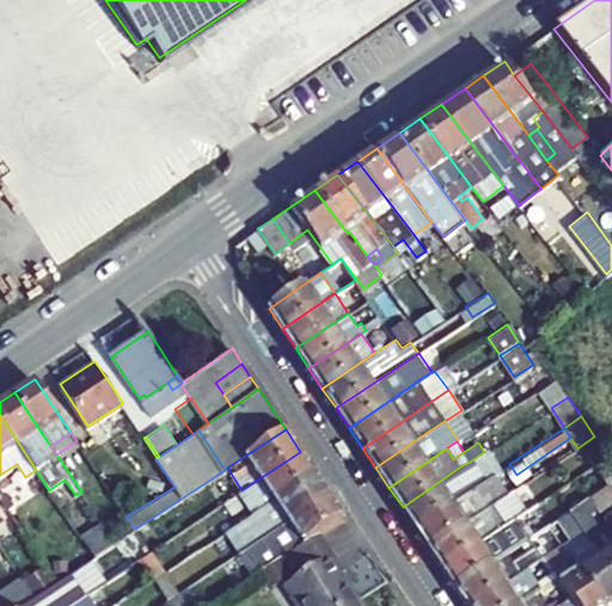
[(314,473),(300,452),(242,490),(239,491),(254,513),(256,510),(314,473)]
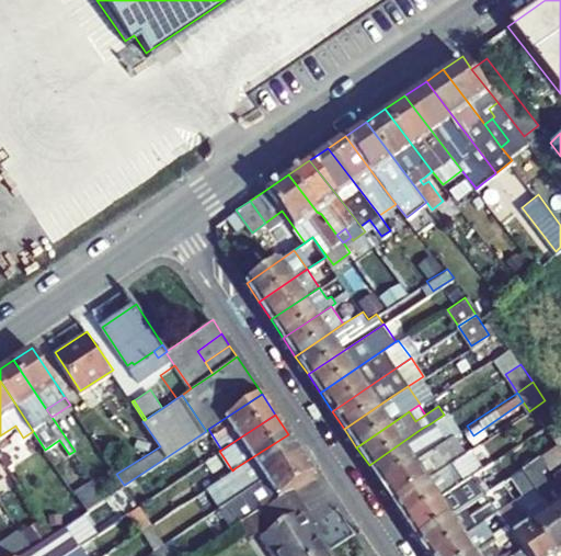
[(560,441),(560,420),(559,417),(546,426),(557,444),(558,443),(560,441)]
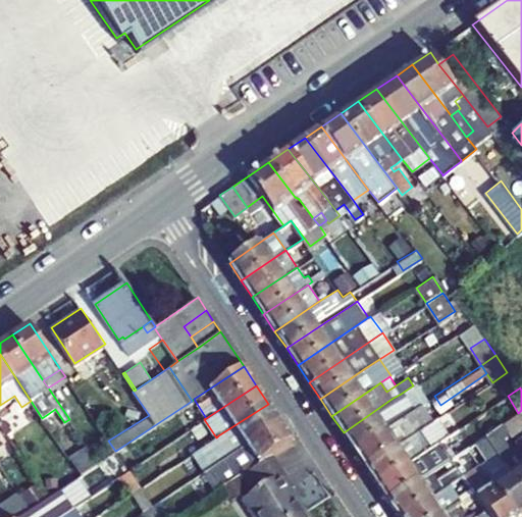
[(415,409),(404,392),(401,394),(392,399),(344,432),(355,450),(415,409)]
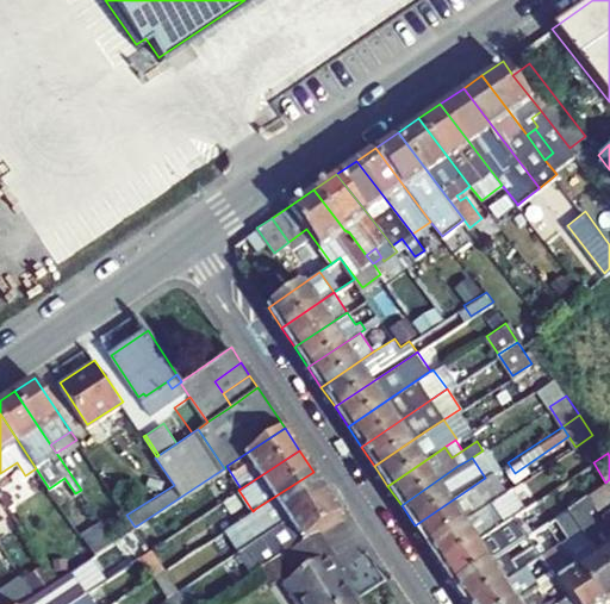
[(328,492),(313,472),(255,509),(269,530),(328,492)]
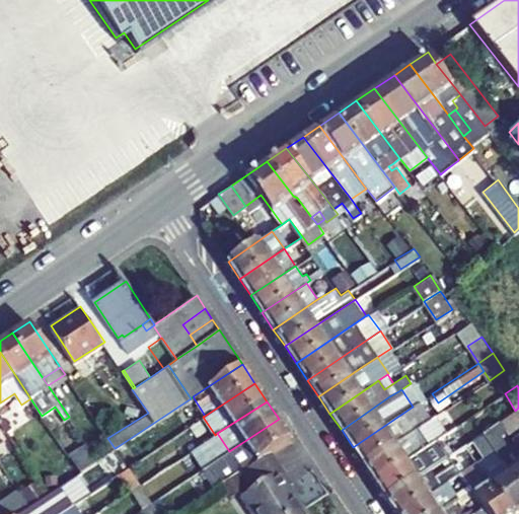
[(431,419),(420,402),(413,407),(353,447),(364,464),(431,419)]
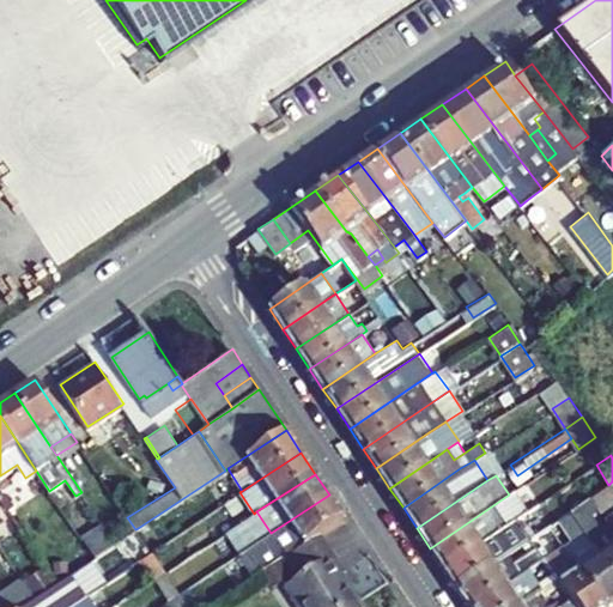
[(29,495),(19,480),(0,492),(0,493),(0,495),(10,508),(29,495)]
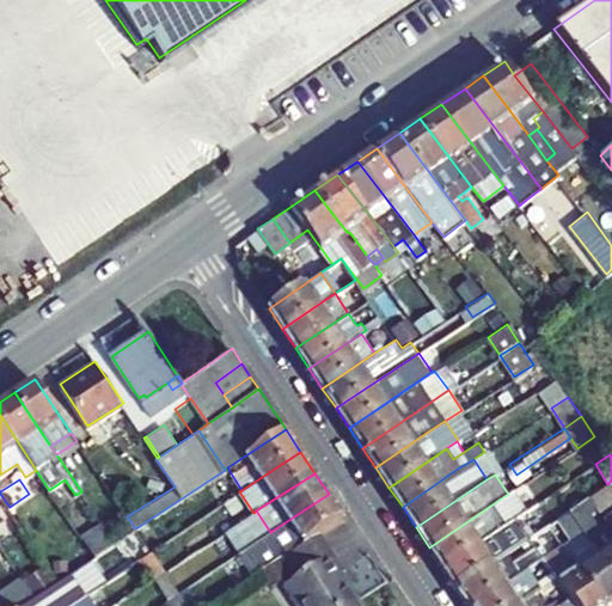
[(611,500),(611,487),(609,483),(607,484),(589,496),(597,507),(599,509),(611,500)]
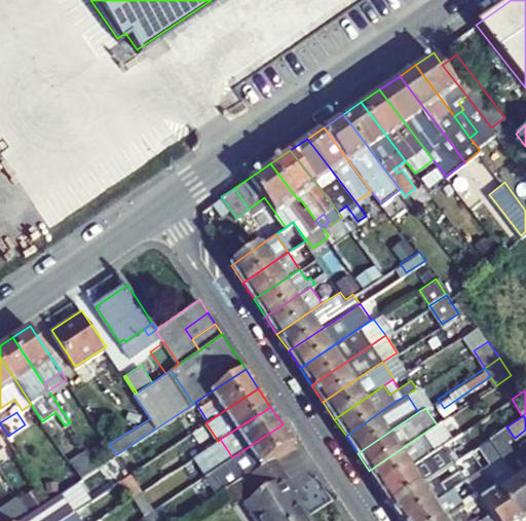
[(452,439),(441,421),(437,424),(369,471),(380,487),(443,445),(452,439)]
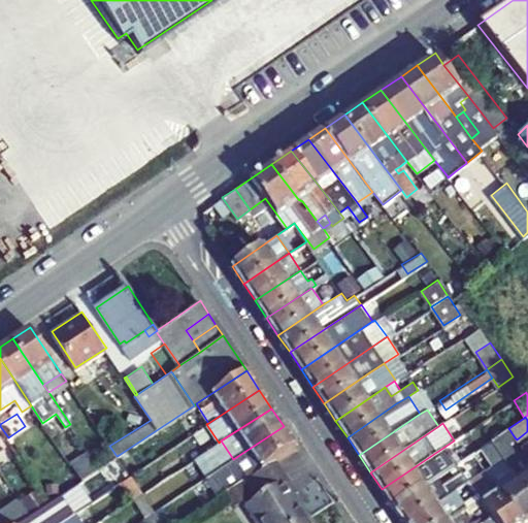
[(296,446),(284,426),(233,459),(206,477),(216,490),(225,484),(241,472),(245,478),(274,459),(296,446)]
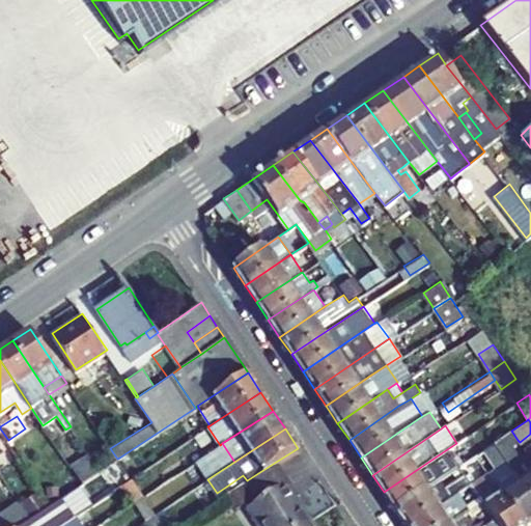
[(518,440),(511,431),(494,443),(509,465),(521,458),(511,444),(518,440)]
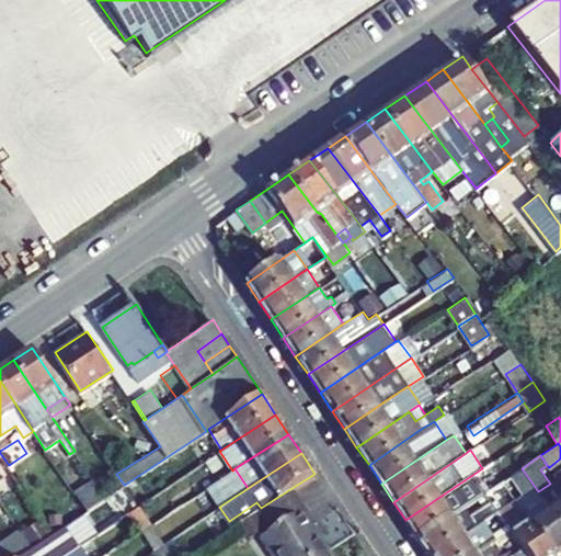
[(560,549),(560,523),(538,491),(522,468),(511,476),(524,495),(517,499),(556,554),(560,549)]
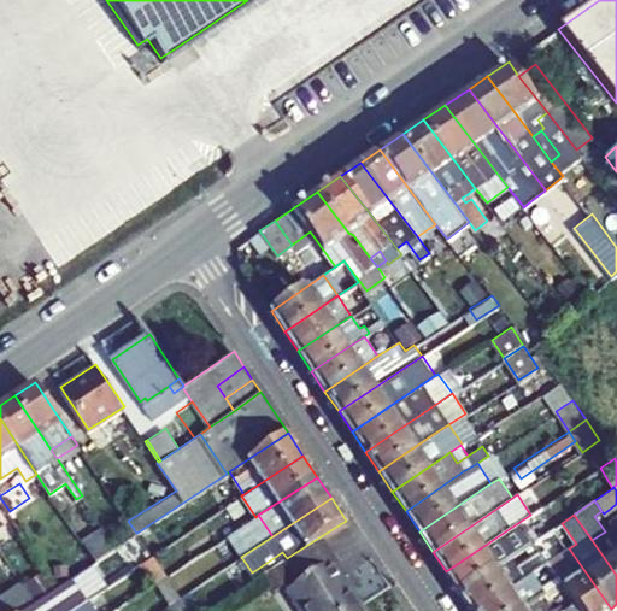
[(533,542),(519,522),(446,571),(459,592),(533,542)]
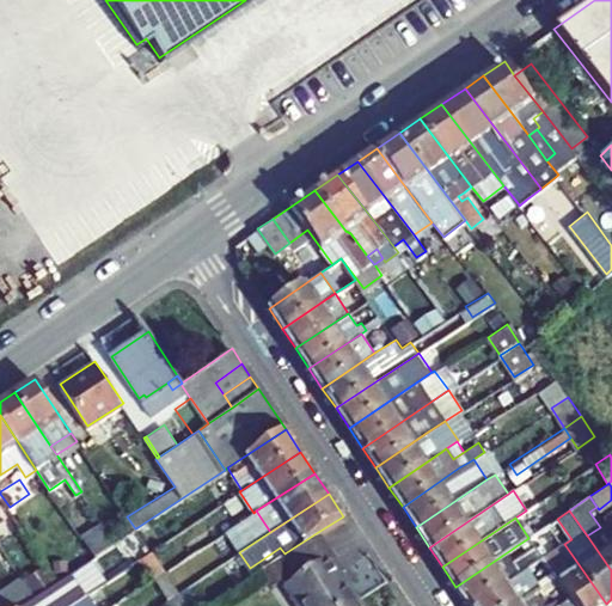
[(611,528),(607,521),(600,527),(587,536),(611,570),(611,528)]
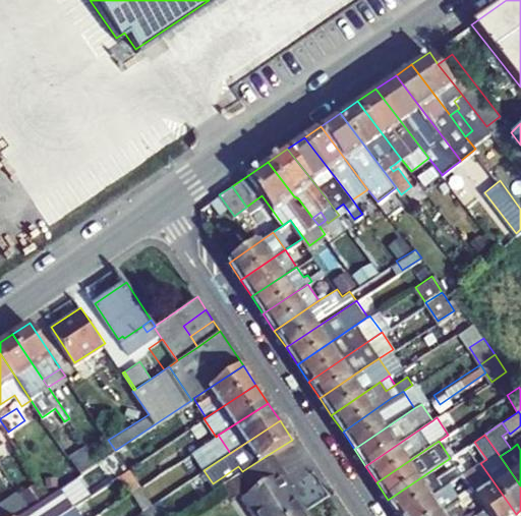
[(98,461),(87,445),(69,456),(81,473),(98,461)]
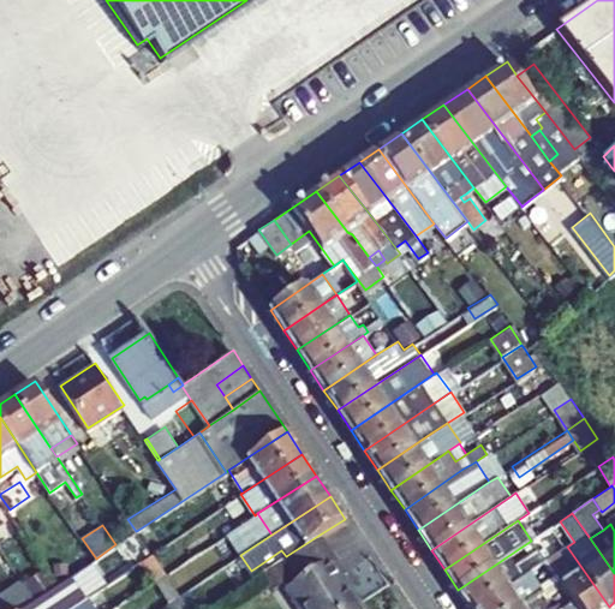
[(560,538),(553,526),(532,539),(541,550),(560,538)]
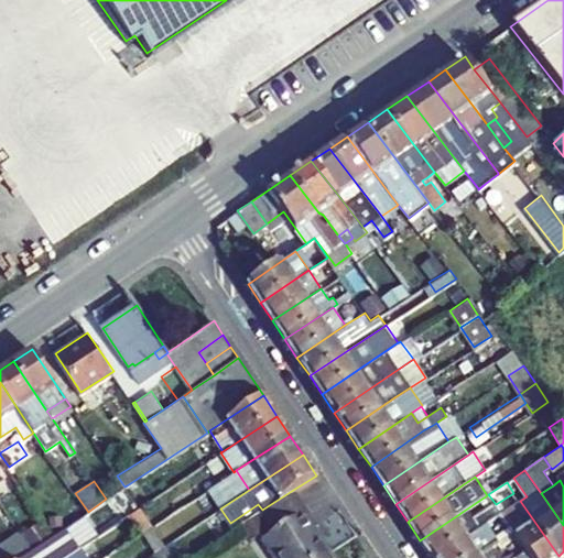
[(316,525),(293,490),(262,510),(274,528),(263,535),(278,557),(316,557),(328,550),(313,527),(316,525)]
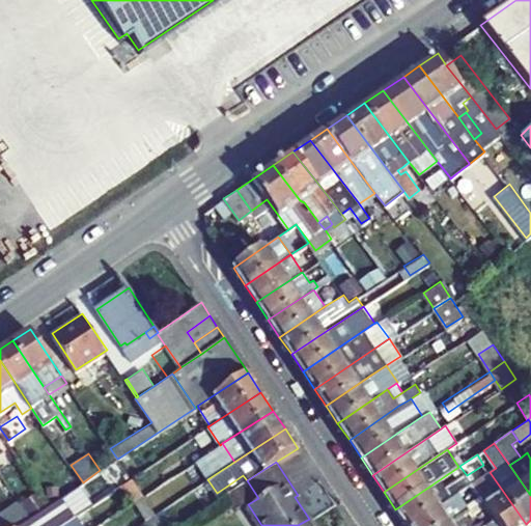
[(467,475),(459,466),(458,467),(395,509),(406,525),(408,525),(472,483),(467,475)]
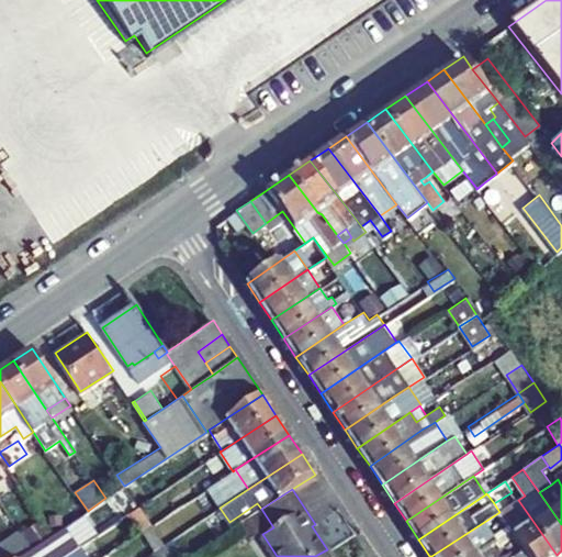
[(552,556),(557,555),(518,500),(499,513),(512,530),(514,534),(525,548),(530,556),(552,556)]
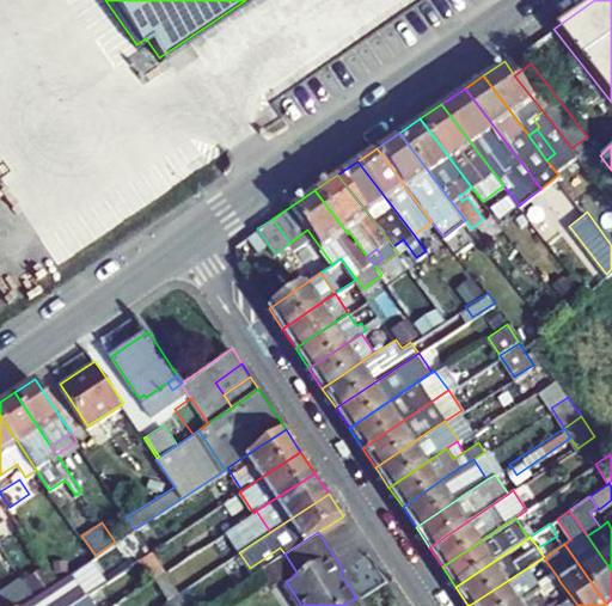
[(285,554),(280,548),(261,561),(264,565),(285,554)]
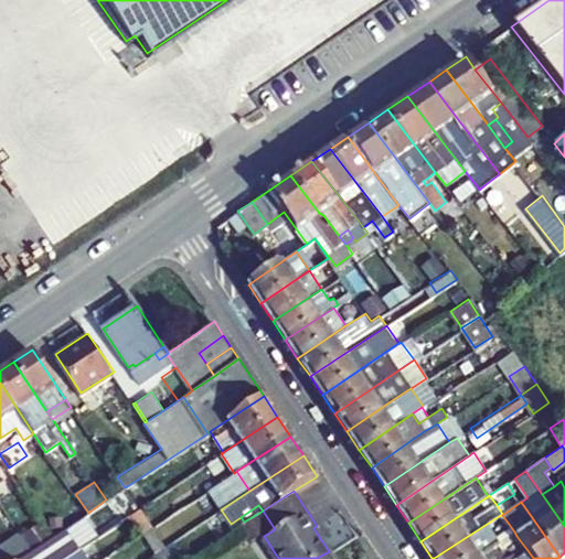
[(153,525),(141,506),(131,513),(144,531),(153,525)]
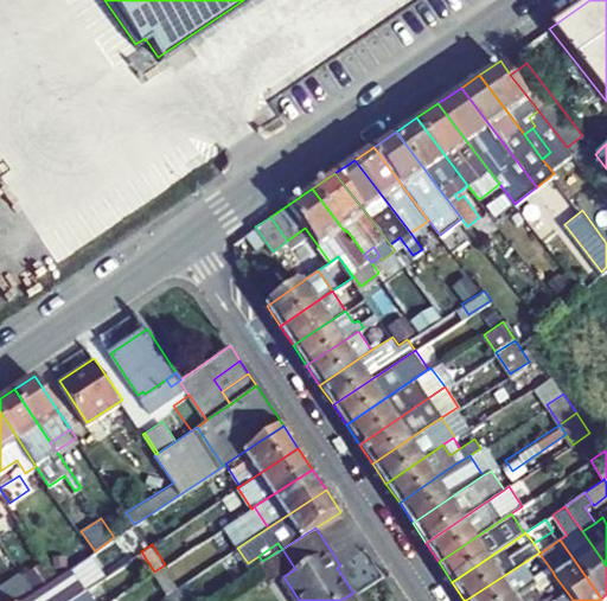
[(509,600),(553,571),(540,554),(540,552),(466,600),(509,600)]
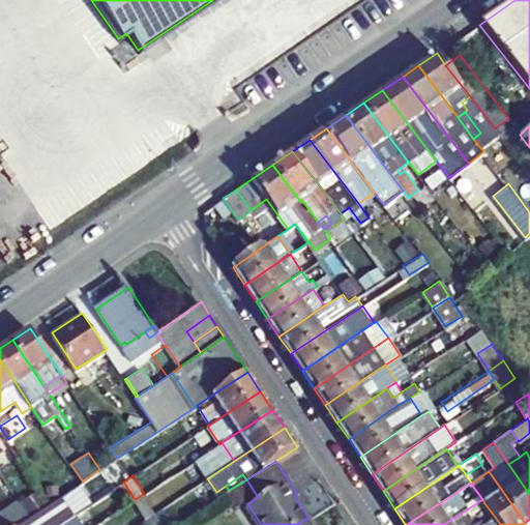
[(156,511),(144,493),(135,499),(147,517),(156,511)]
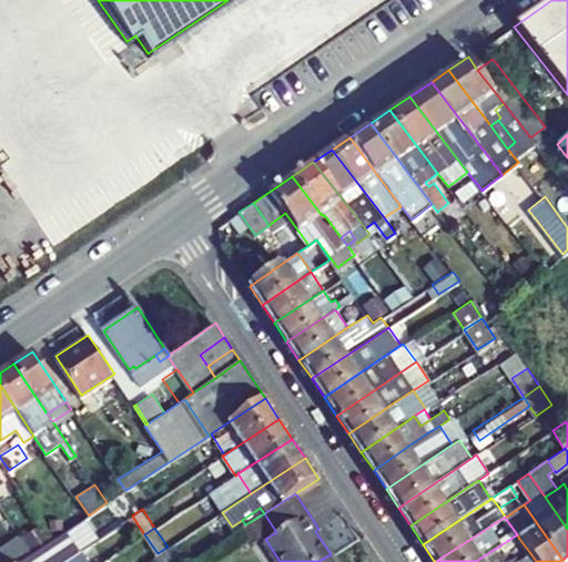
[(61,561),(79,550),(66,530),(54,538),(32,553),(19,561),(61,561)]
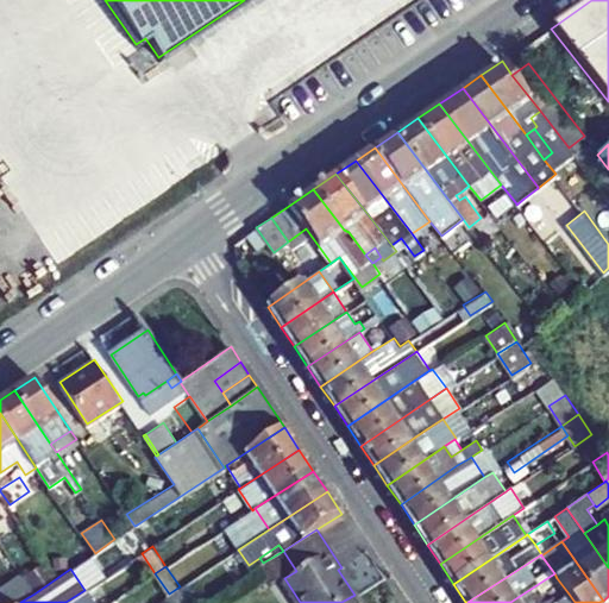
[(20,602),(35,594),(20,572),(0,585),(0,592),(6,602),(20,602)]
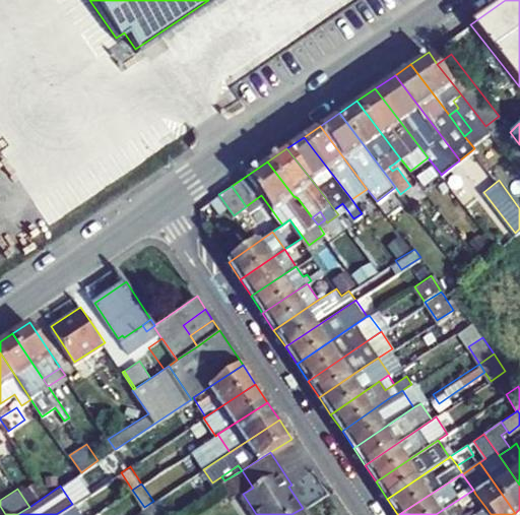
[(472,514),(485,507),(475,494),(473,490),(436,514),(472,514)]
